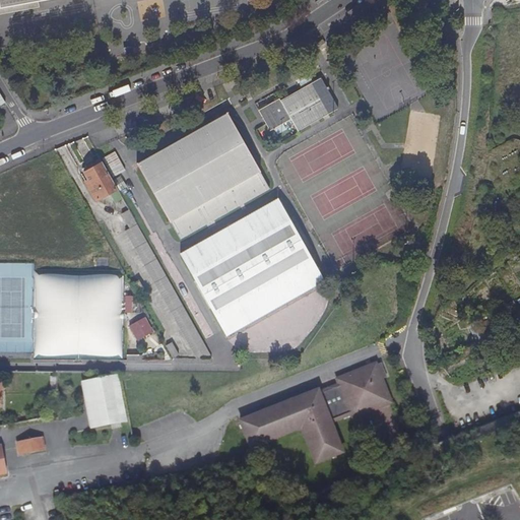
[(289,118),(296,129),(337,106),(327,88),(329,87),(327,84),(325,85),(320,77),(280,100),(277,96),(257,109),(268,130),(289,118)]
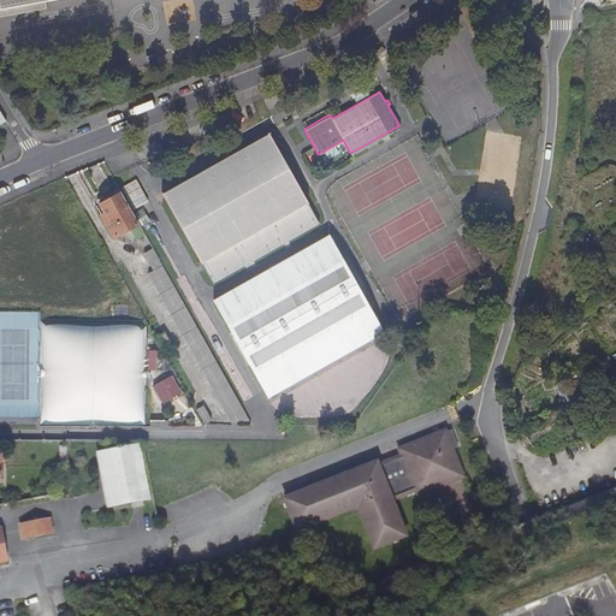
[(212,282),(317,221),(268,132),(161,193),(212,282)]
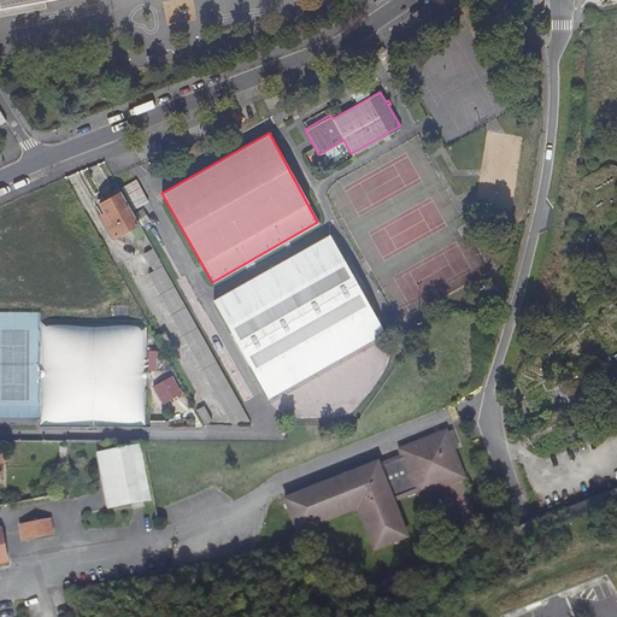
[(122,188),(134,210),(148,201),(136,181),(122,188)]
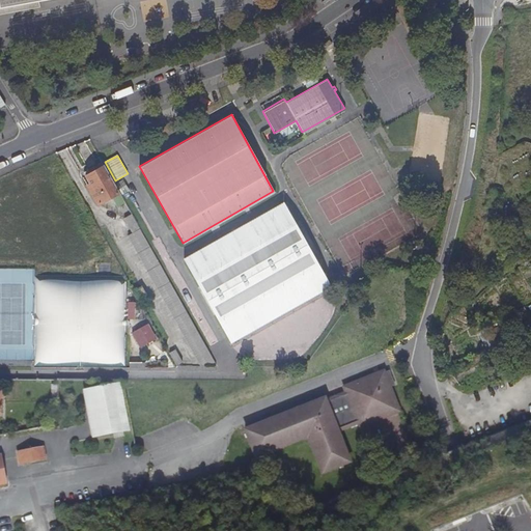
[(118,191),(103,162),(84,172),(90,183),(87,185),(98,203),(118,191)]
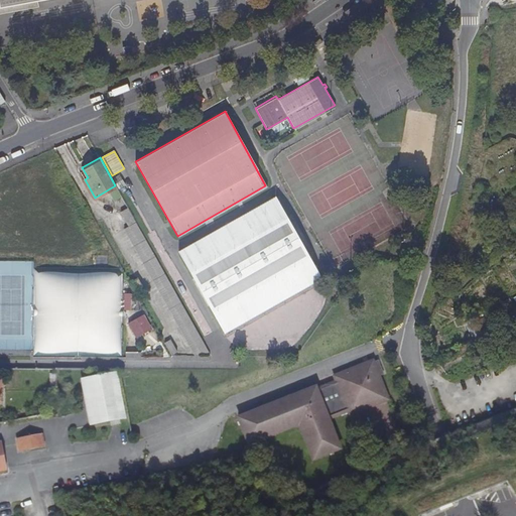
[(179,249),(224,331),(320,276),(275,195),(179,249)]
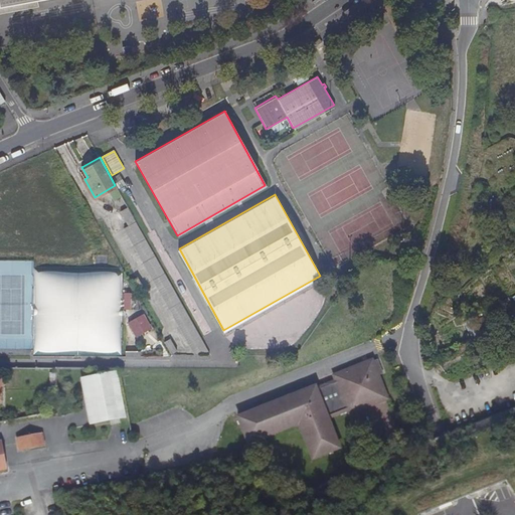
[(192,351),(207,351),(192,323),(127,206),(120,210),(128,224),(122,227),(192,351)]
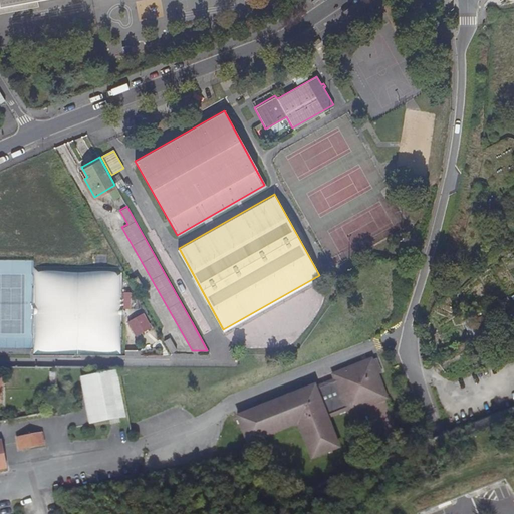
[(142,284),(136,275),(130,279),(135,288),(142,284)]
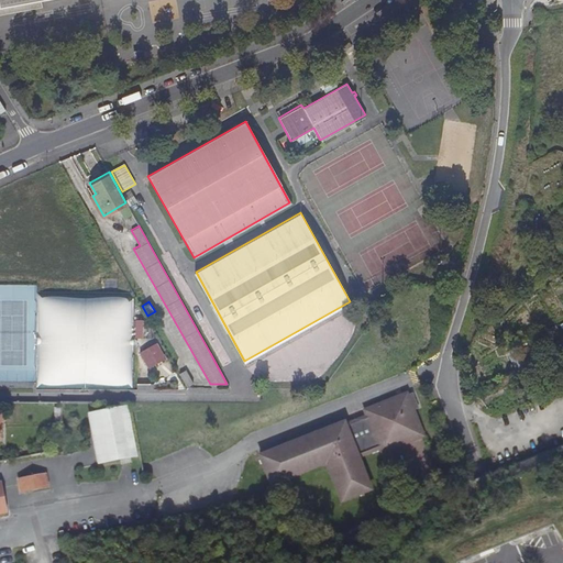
[(159,341),(141,351),(150,367),(168,359),(159,341)]
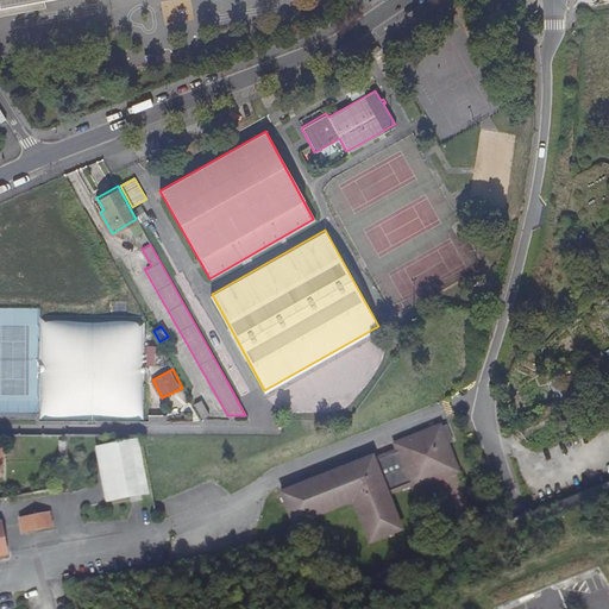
[(212,415),(205,402),(198,407),(205,420),(212,415)]
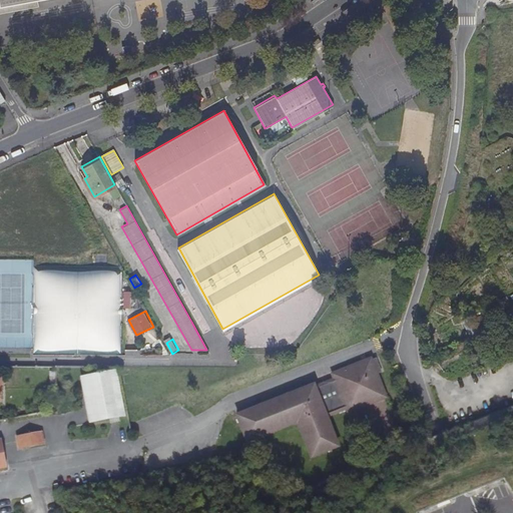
[(312,386),(234,416),(244,443),(296,423),(309,458),(336,447),(324,418),(344,410),(345,414),(384,399),(368,360),(330,375),(332,381),(313,388),(312,386)]
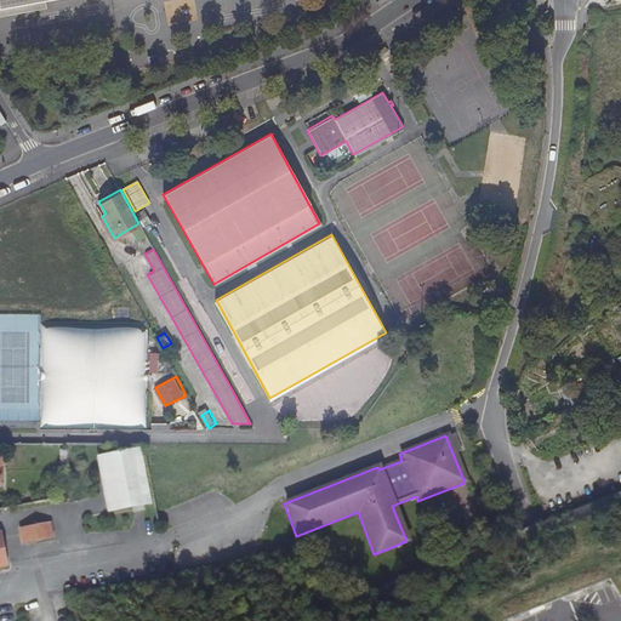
[(151,506),(141,454),(98,461),(109,516),(151,506)]
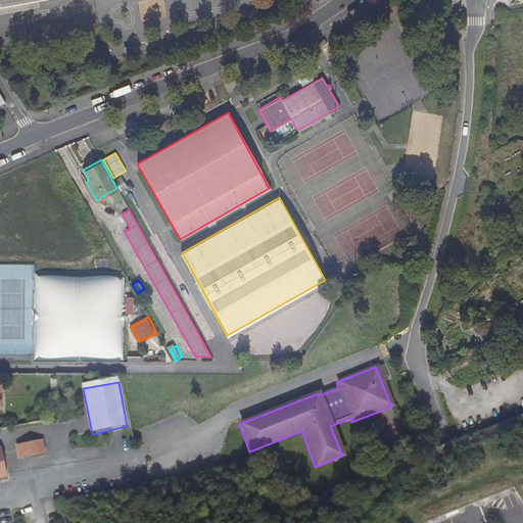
[(43,449),(41,443),(17,447),(19,454),(25,453),(26,457),(37,455),(37,450),(43,449)]
